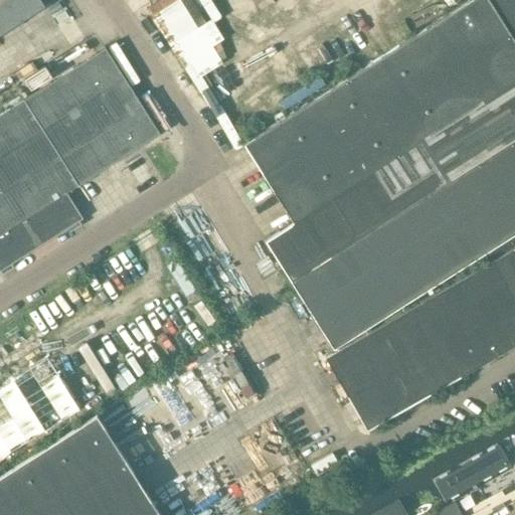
[(41,0),(0,0),(0,33),(45,5),(41,0)]
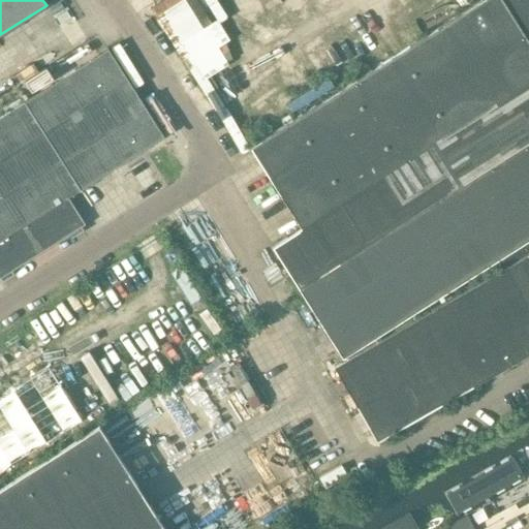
[(174,49),(227,18),(217,0),(157,0),(149,5),(174,49)]
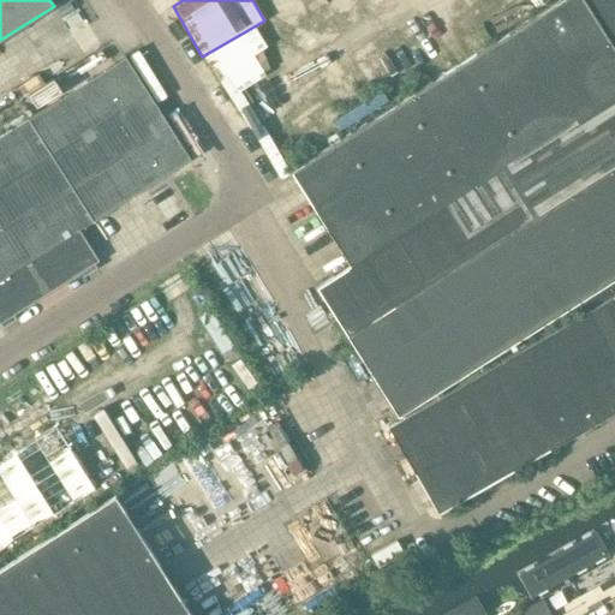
[(614,0),(560,0),(291,171),(351,264),(317,285),(347,333),(399,415),(575,303),(583,315),(389,427),(439,513),(614,411),(614,0)]
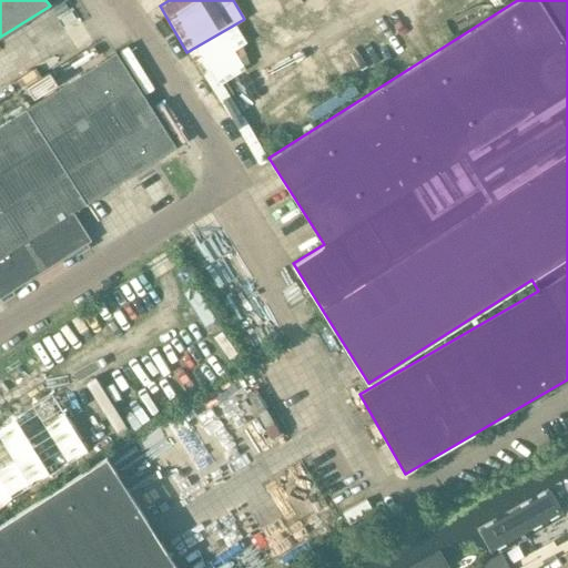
[(117,52),(26,110),(85,204),(176,146),(117,52)]
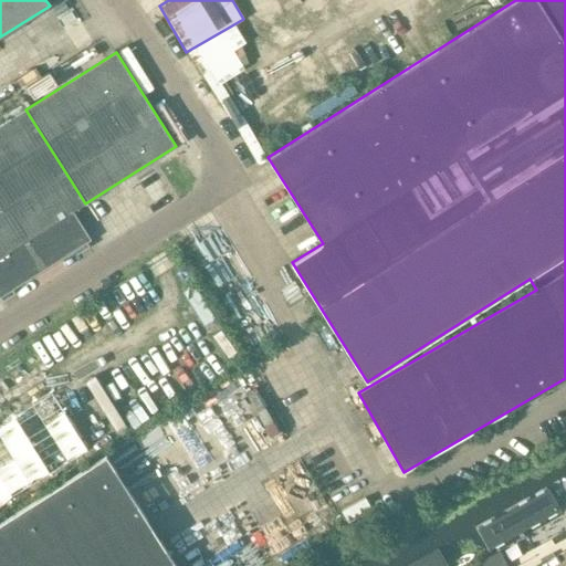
[(72,212),(85,203),(25,109),(0,125),(0,294),(87,239),(72,212)]
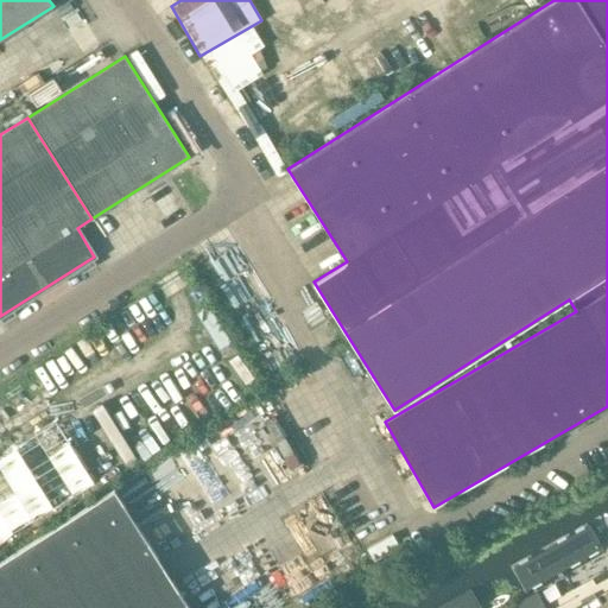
[(31,371),(49,399),(150,335),(132,306),(31,371)]
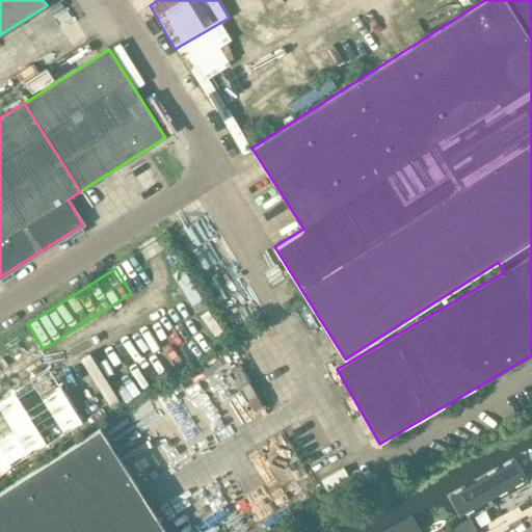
[(0,531),(164,531),(99,428),(0,490),(0,531)]
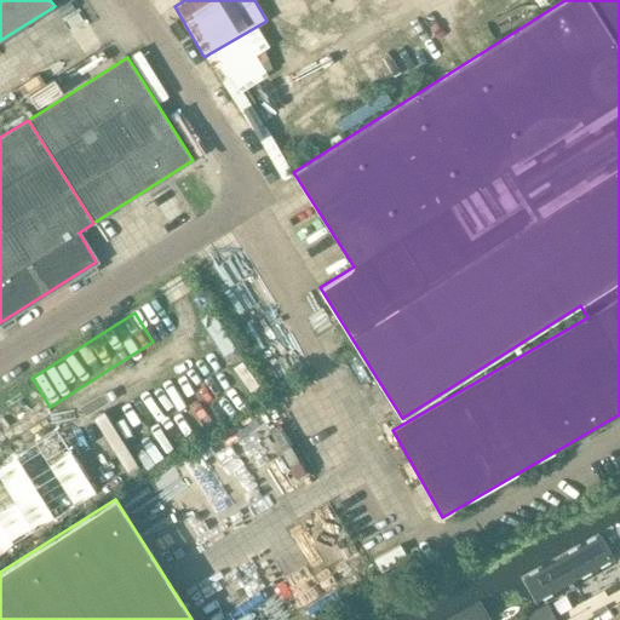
[(601,533),(523,577),(539,604),(616,561),(601,533)]
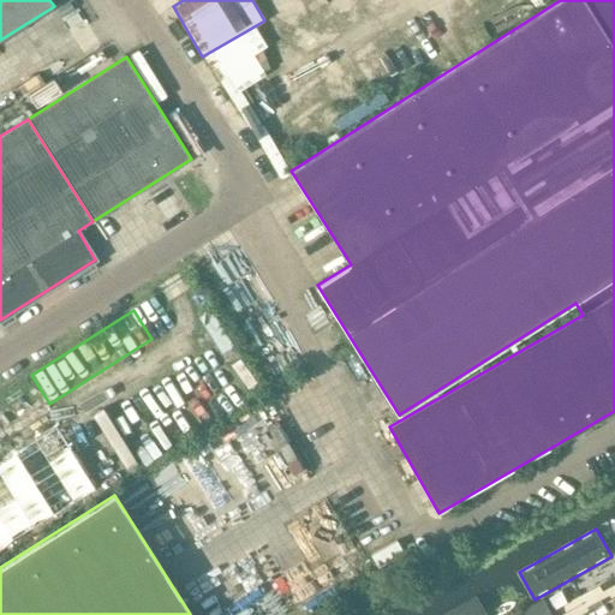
[(485,614),(478,599),(451,614),(485,614)]
